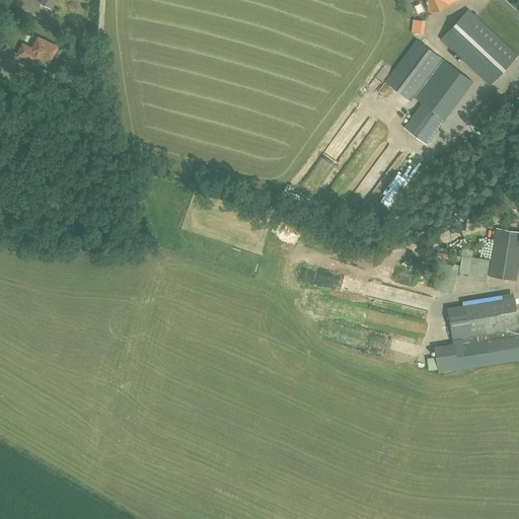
[(426,0),(432,12),(456,0),(426,0)]
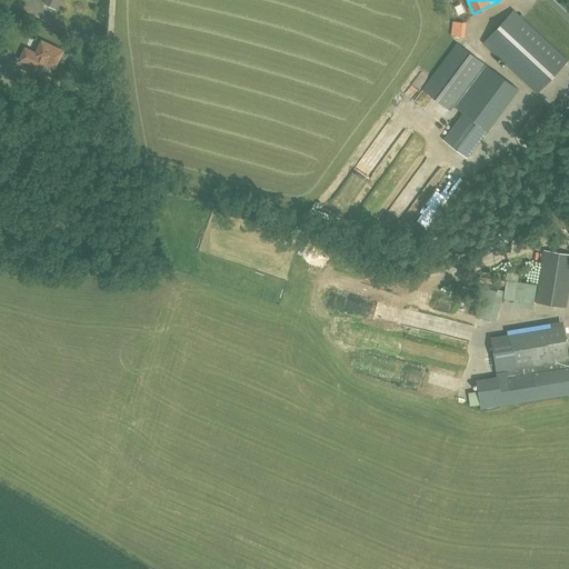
[(0,19),(1,22),(10,20),(6,5),(0,6),(0,19)]
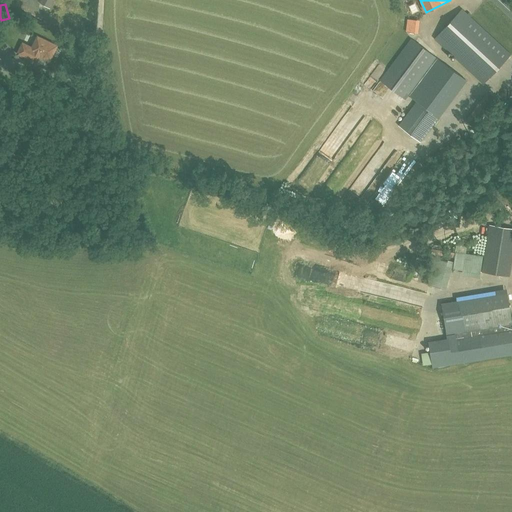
[(483,84),(511,54),(462,9),(435,38),(483,84)]
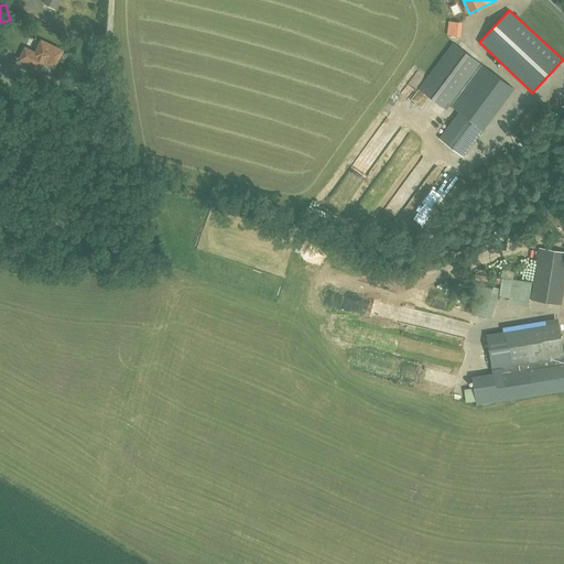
[(25,49),(24,49),(20,58),(40,68),(43,61),(55,66),(62,51),(41,41),(34,55),(24,51),(25,49)]
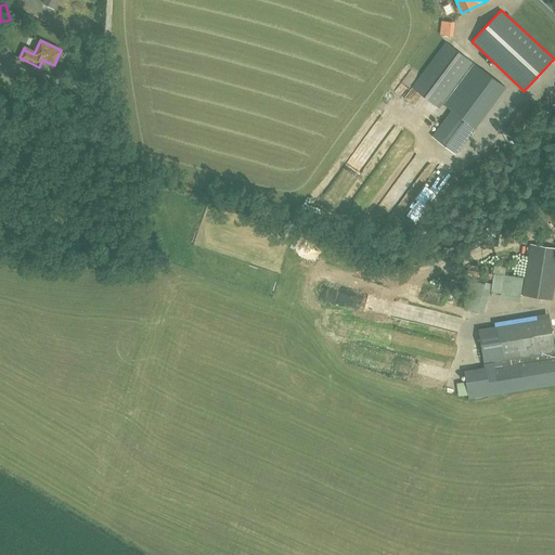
[(429,100),(463,55),(444,42),(411,88),(429,100)]
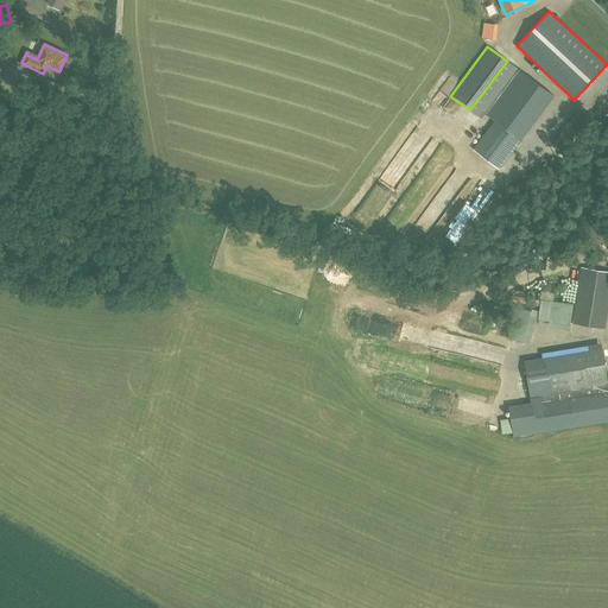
[(494,164),(514,137),(520,141),(553,95),(518,69),(485,115),(494,121),(473,150),(494,164)]
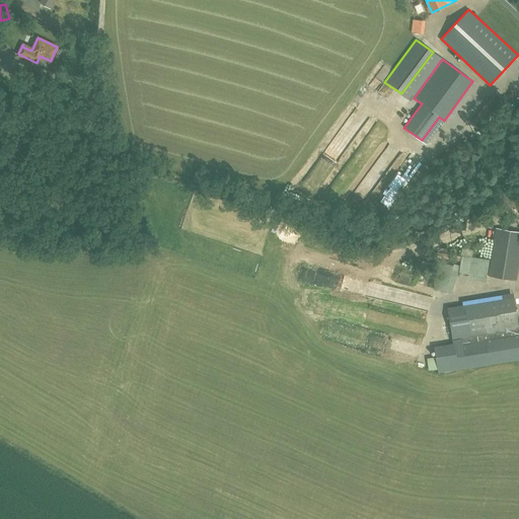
[(381,81),(392,67),(387,63),(377,77),(381,81)]
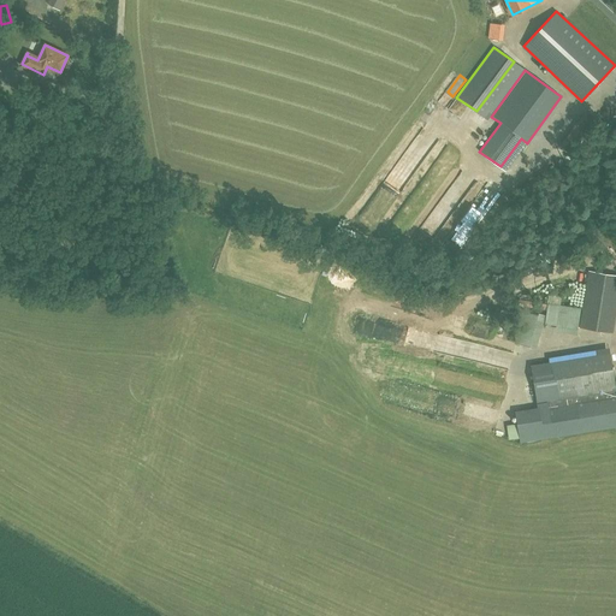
[(582,330),(591,331),(612,335),(615,313),(615,278),(591,274),(582,330)]
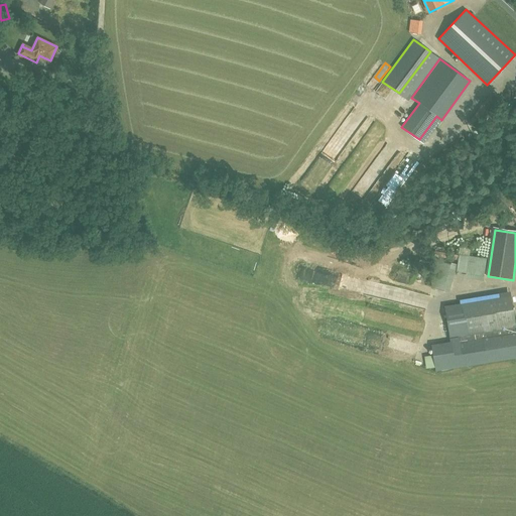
[(487,258),(460,254),(457,271),(467,272),(466,277),(484,280),(485,275),(487,260),(487,258)]
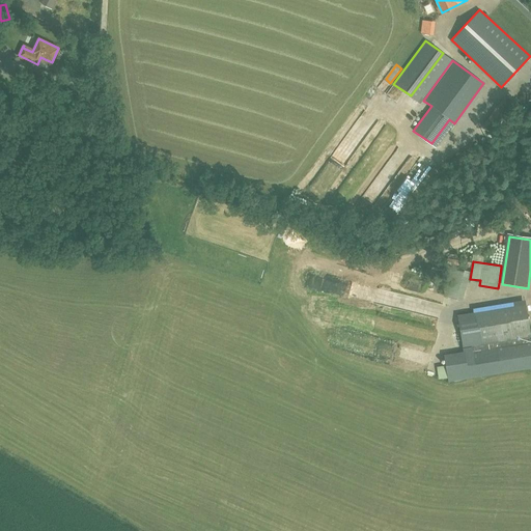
[(463,300),(470,272),(458,269),(447,266),(440,294),(452,297),(463,300)]
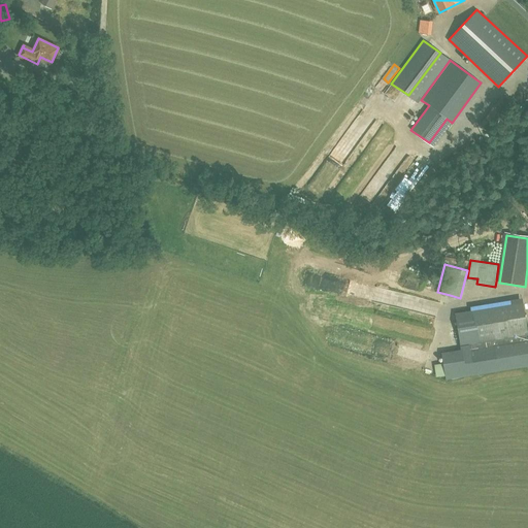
[(446,378),(527,365),(527,332),(523,302),(471,310),(476,341),(465,343),(465,349),(441,353),(446,378)]
